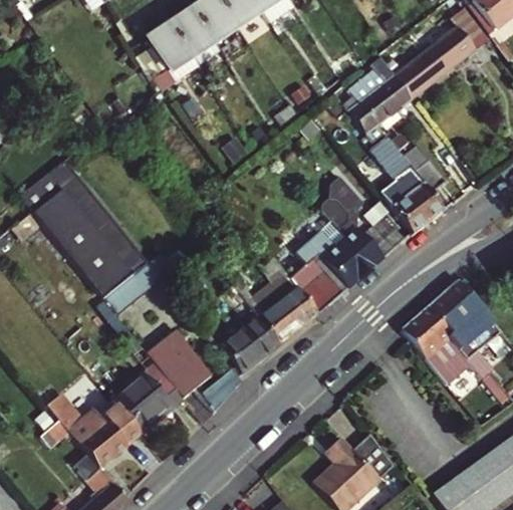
[(238,23),(222,0),(203,0),(193,7),(214,39),(238,23)]
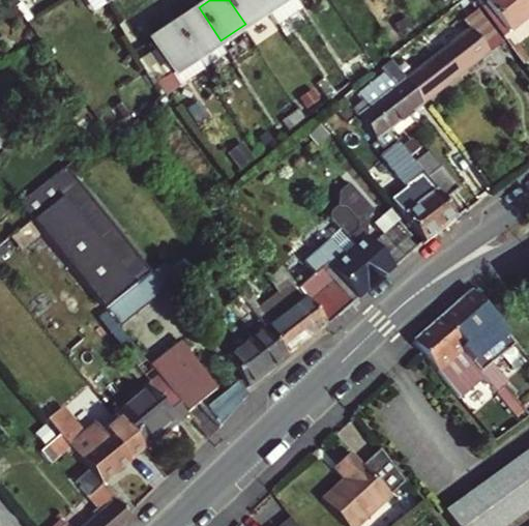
[(267,9),(261,0),(229,0),(245,24),(267,9)]
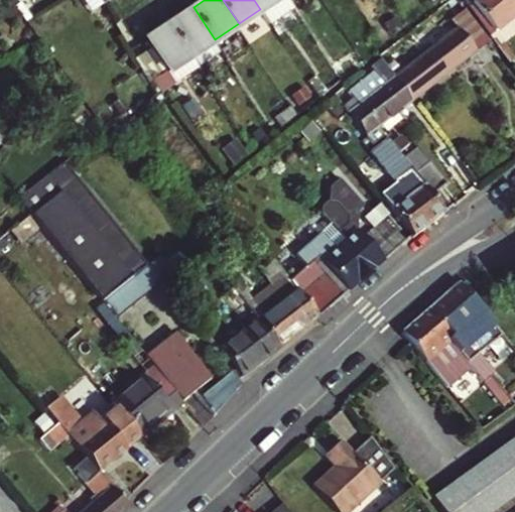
[(254,0),(260,9),(272,0),(254,0)]
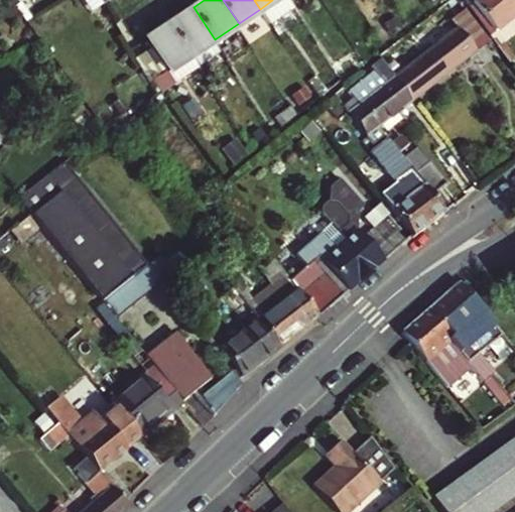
[(465,0),(466,1),(488,31),(493,27),(494,29),(514,12),(514,0),(465,0)]
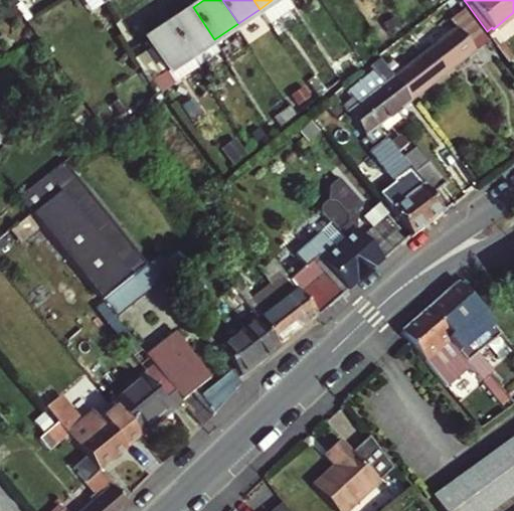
[(214,39),(193,7),(170,22),(191,54),(214,39)]
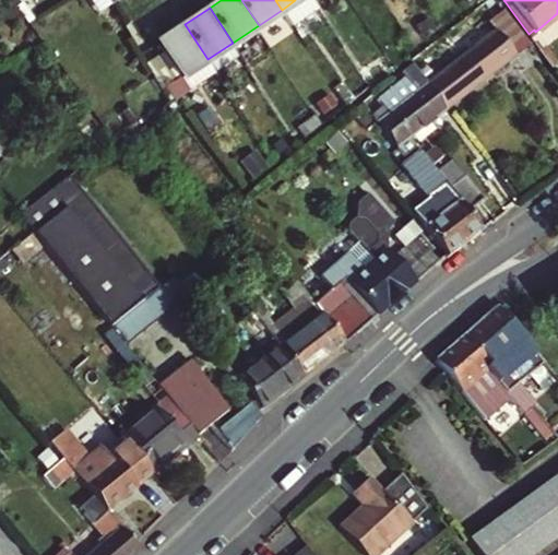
[(208,59),(185,24),(159,40),(181,77),(208,59)]
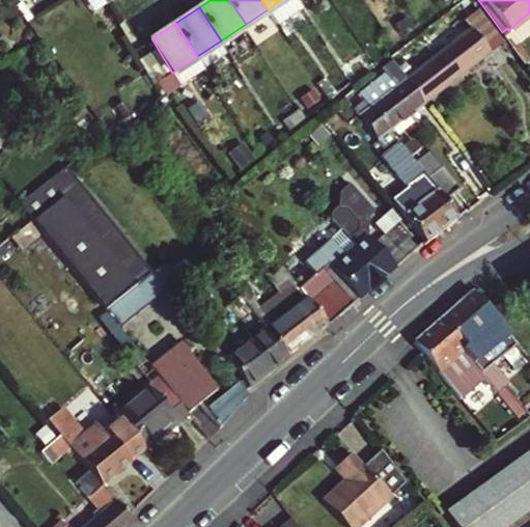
[(471,26),(408,77),(426,102),(491,51),(471,26)]
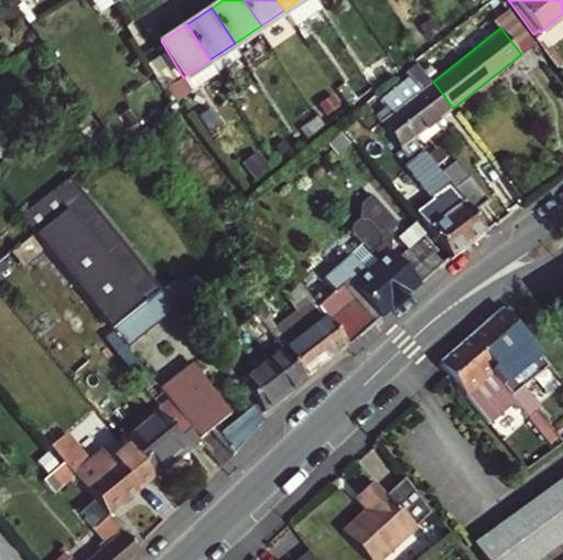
[(209,60),(183,77),(191,88),(216,71),(209,60)]
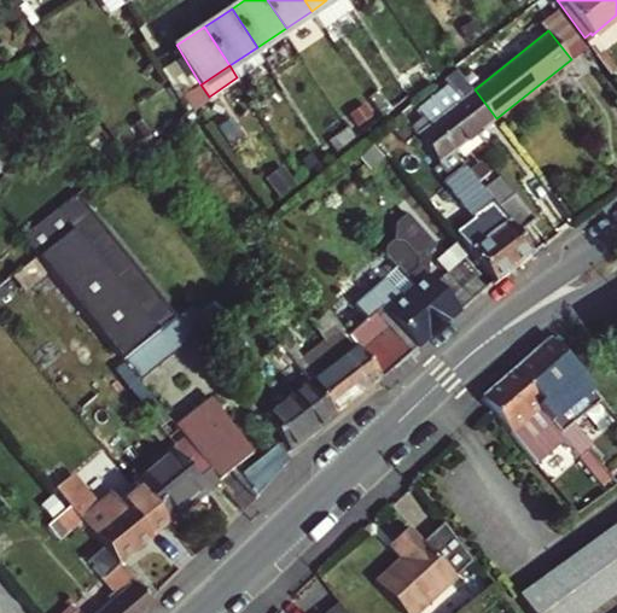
[(457,150),(496,118),(475,89),(419,133),(447,170),(463,158),(457,150)]
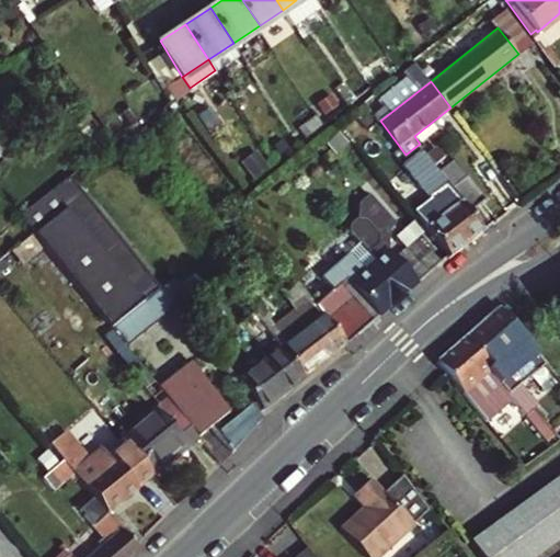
[(440,147),(429,156),(432,160),(436,166),(447,157),(440,147)]
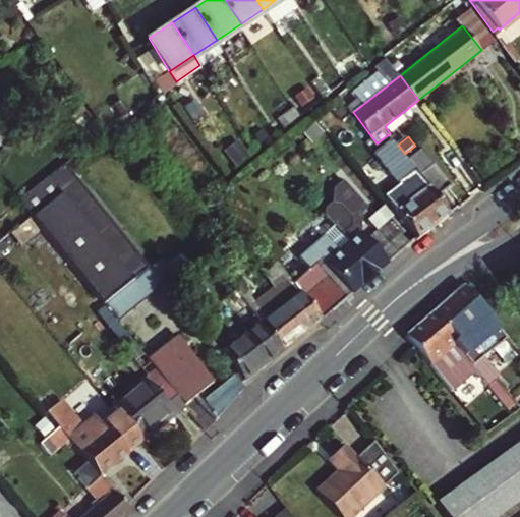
[(423,147),(408,158),(418,171),(437,194),(451,183),(423,147)]
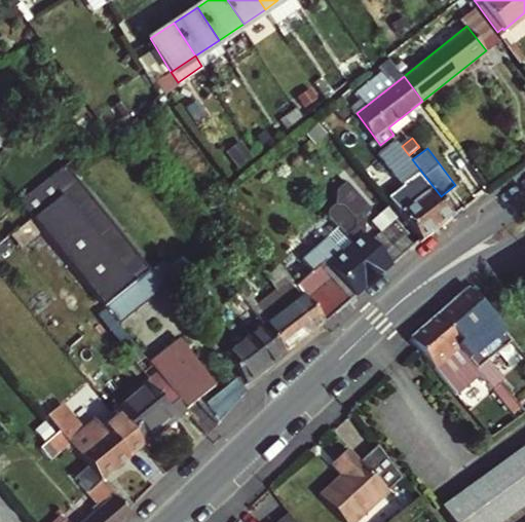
[(405,150),(391,160),(409,183),(422,173),(412,159),(409,155),(405,150)]
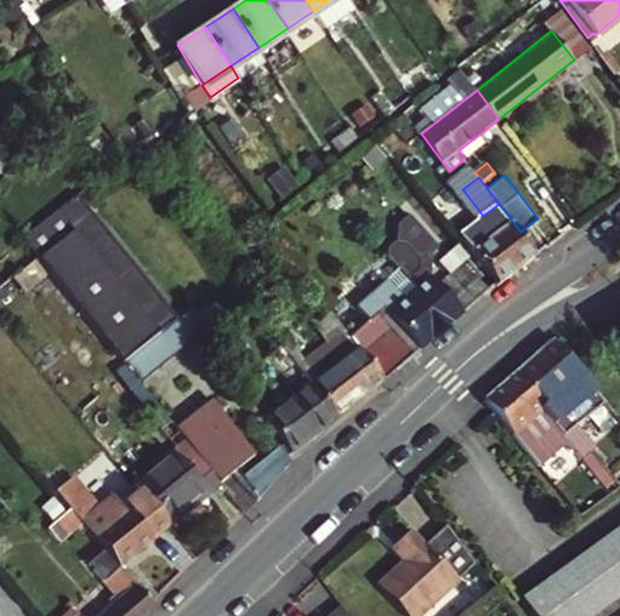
[(81,187),(30,228),(131,352),(182,311),(81,187)]
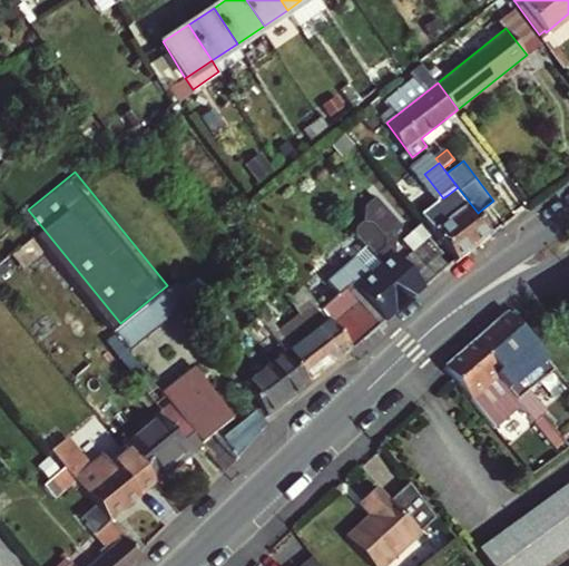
[(458,187),(443,198),(422,214),(458,259),(493,232),(478,213),(458,187)]
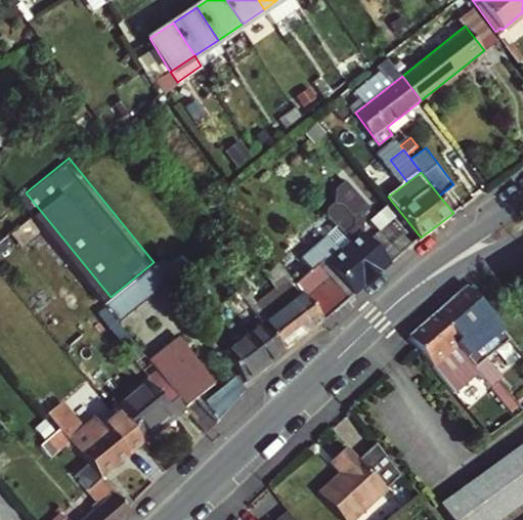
[(314,263),(345,301),(399,254),(378,230),(375,232),(371,227),(373,204),(351,177),(342,184),(340,198),(333,204),(333,209),(341,219),(336,223),(304,250),(314,263)]
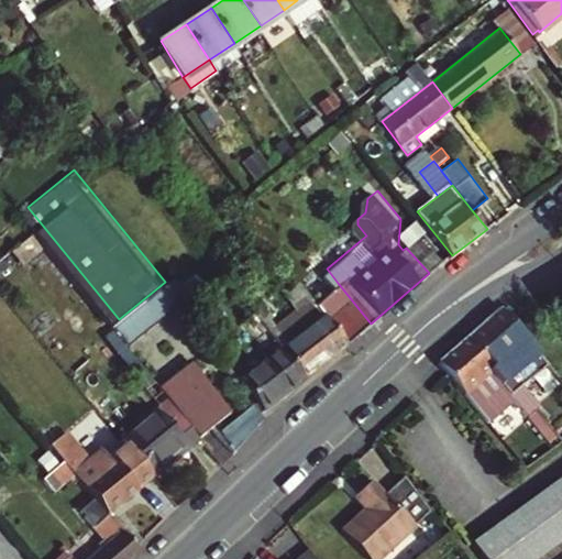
[(406,248),(429,273),(442,261),(419,236),(406,248)]
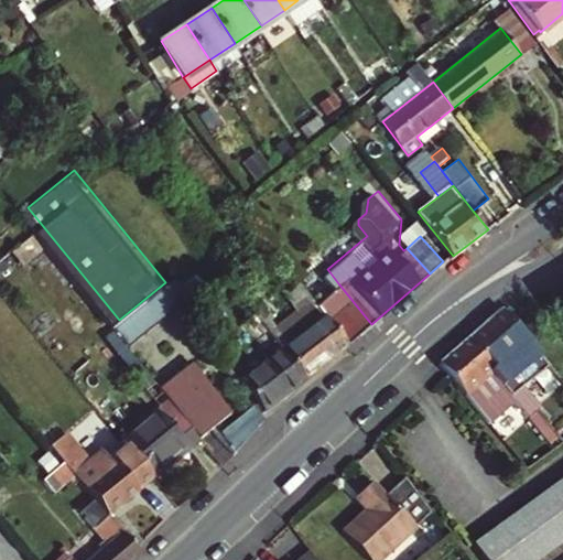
[(122,320),(136,336),(193,292),(181,276),(122,320)]
